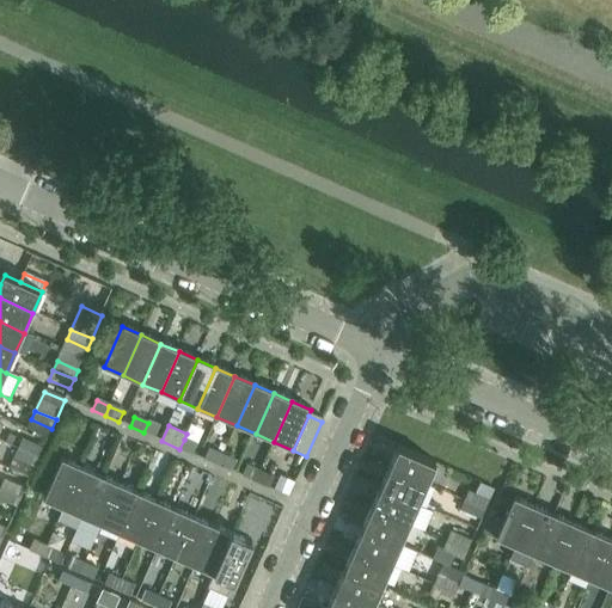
[(199,446),(184,440),(179,449),(194,455),(199,446)]
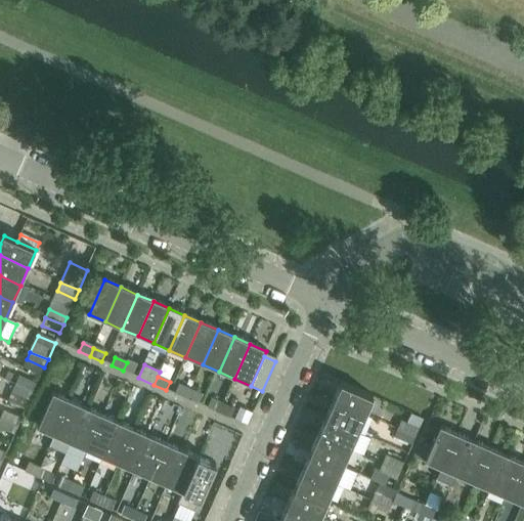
[(18,378),(15,385),(34,393),(37,386),(18,378)]
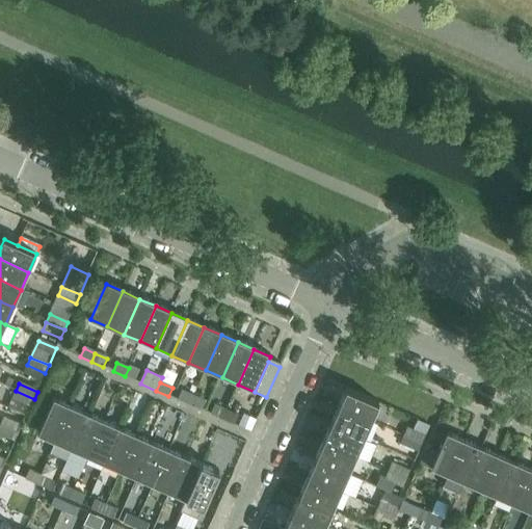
[(346,390),(339,408),(371,423),(379,404),(346,390)]
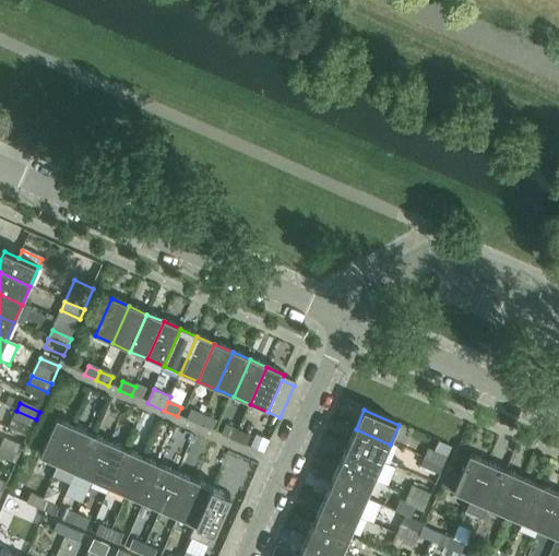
[(36,420),(16,411),(12,421),(32,428),(36,420)]
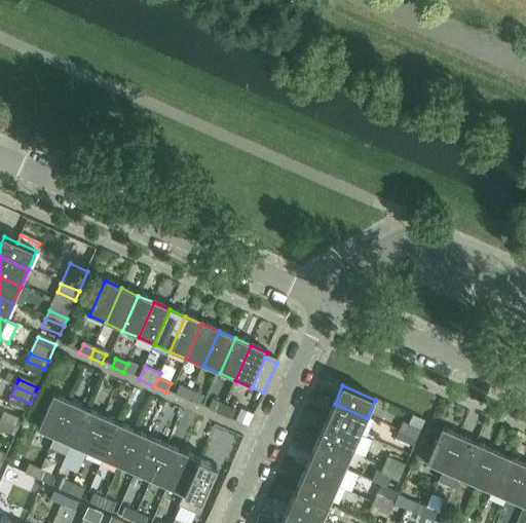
[(180,387),(177,396),(188,401),(192,393),(180,387)]
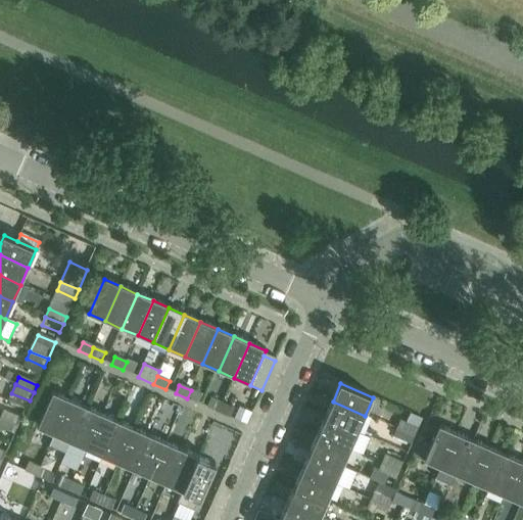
[(191,390),(187,398),(198,404),(202,395),(191,390)]
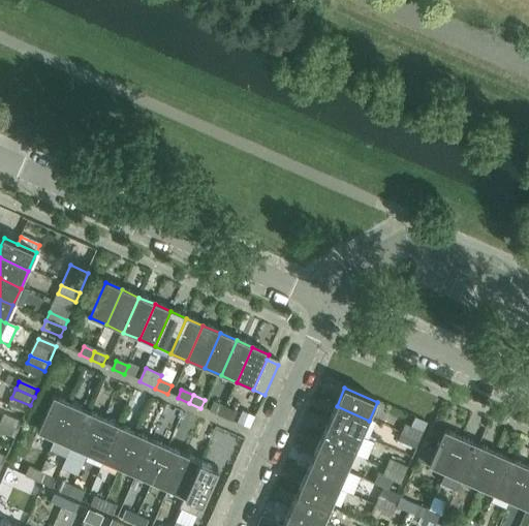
[(38,434),(55,441),(70,406),(54,399),(38,434)]
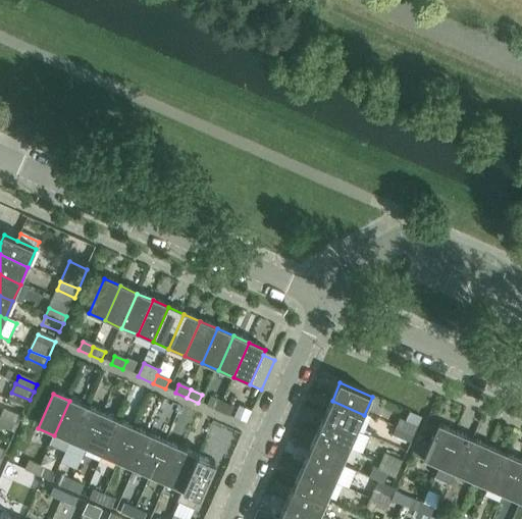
[(207,407),(218,412),(222,404),(211,399),(207,407)]
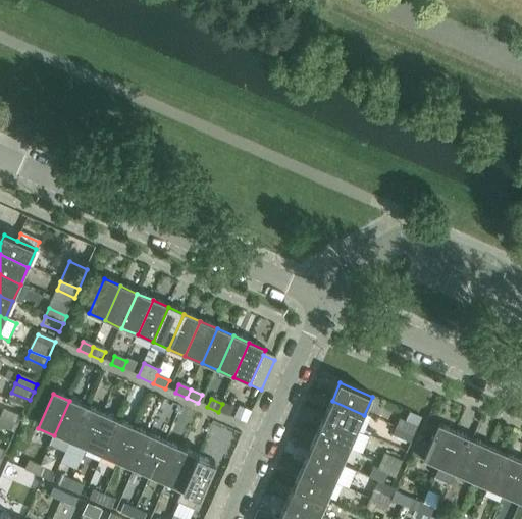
[(54,435),(49,447),(65,454),(70,443),(86,408),(69,401),(54,435)]
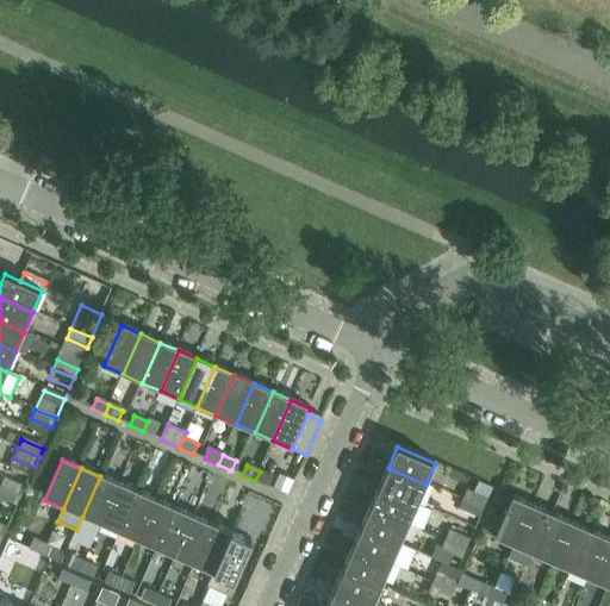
[(388,468),(379,488),(417,505),(425,485),(388,468)]
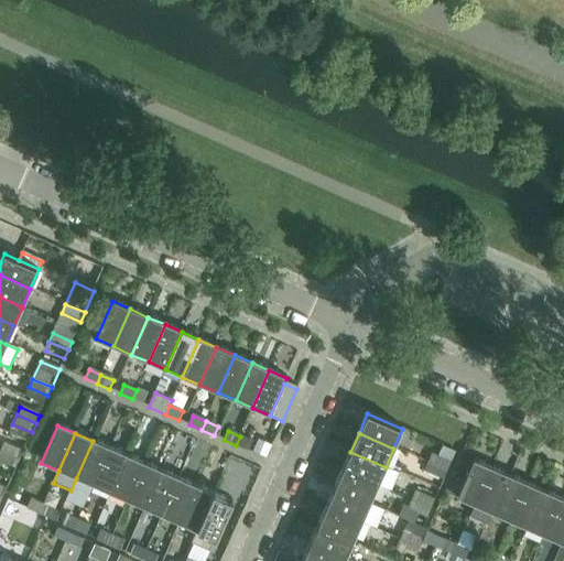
[(252,442),(240,437),(236,445),(248,451),(252,442)]
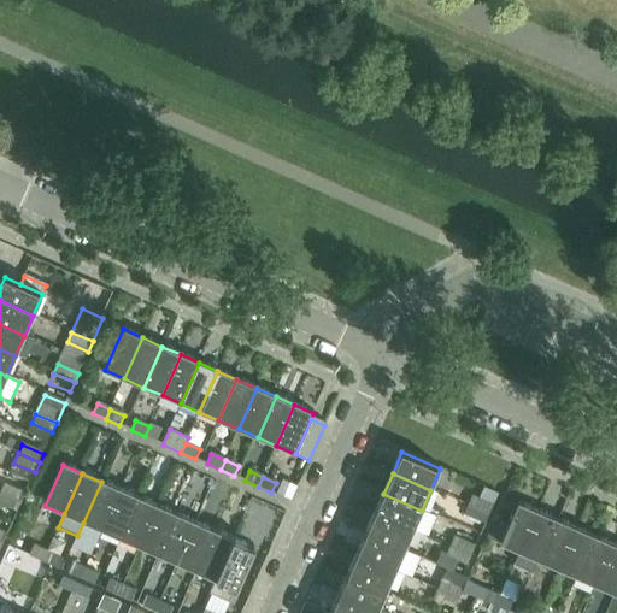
[(121,490),(101,482),(83,523),(103,531),(121,490)]
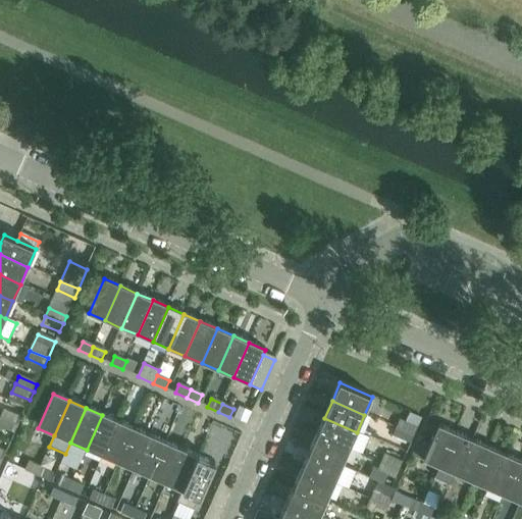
[(3,410),(0,418),(18,426),(21,418),(3,410)]
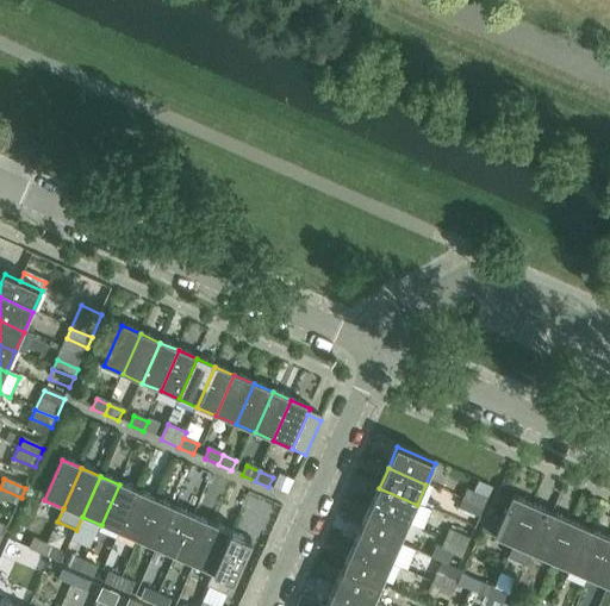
[(137,493),(119,485),(101,525),(119,533),(137,493)]
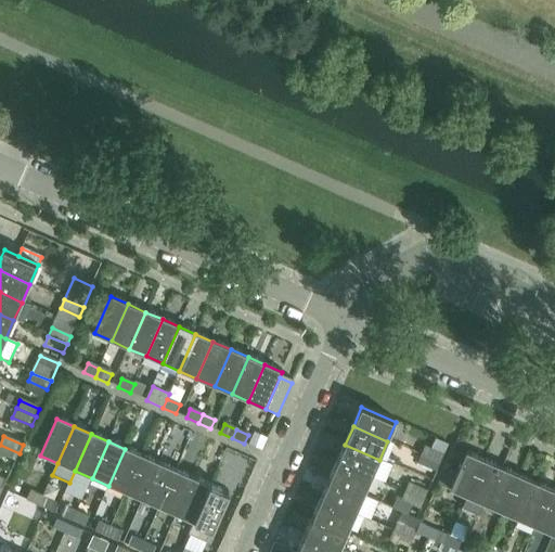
[(20,453),(0,445),(0,454),(15,462),(20,453)]
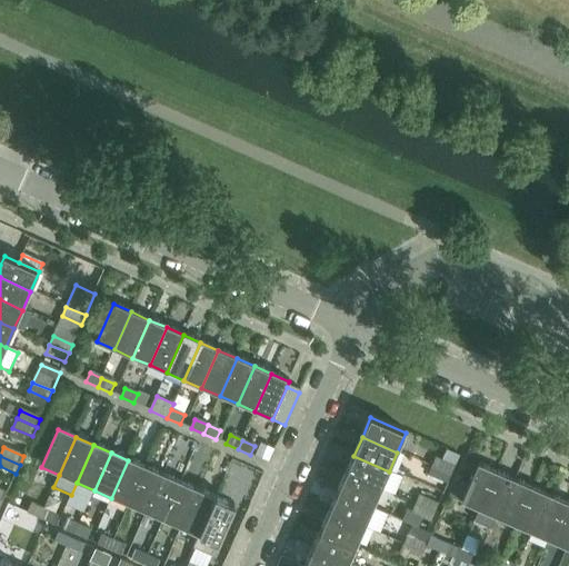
[(353,456),(346,474),(380,489),(396,496),(403,478),(389,472),(353,456)]
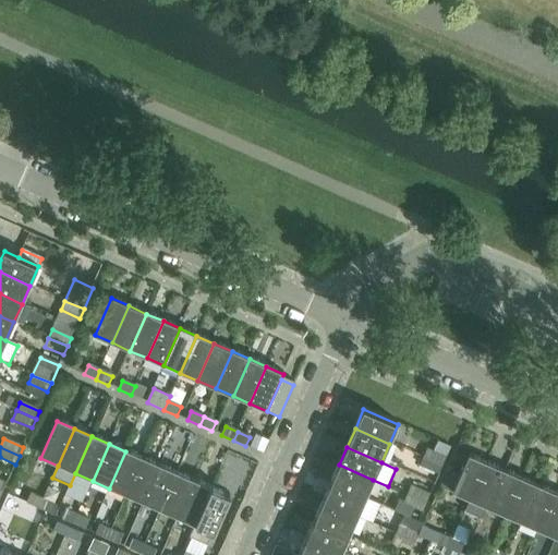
[(427,450),(424,459),(443,468),(447,459),(427,450)]
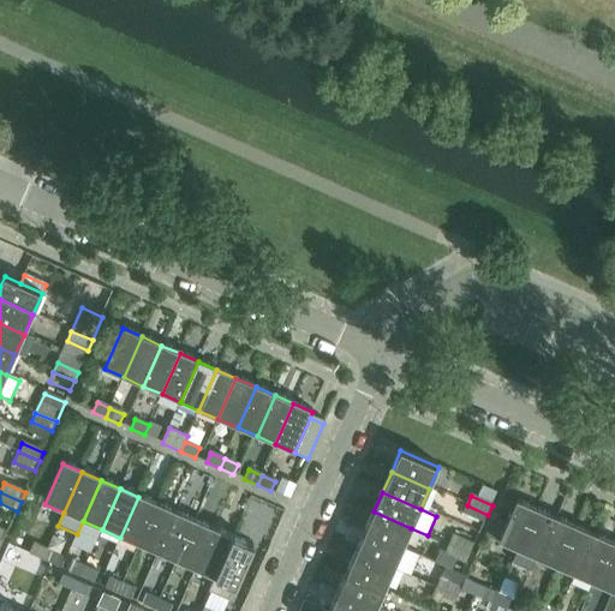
[(157,504),(138,497),(120,538),(139,546),(157,504)]
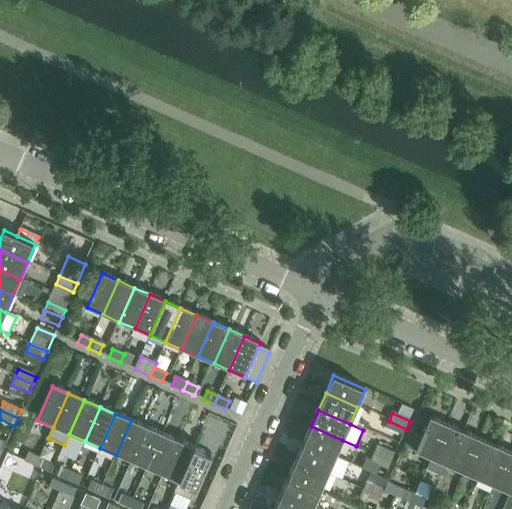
[(415,452),(431,459),(446,425),(430,418),(415,452)]
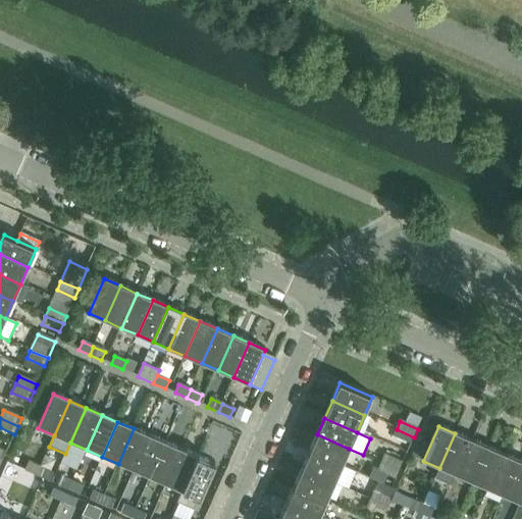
[(150,435),(134,428),(118,464),(134,470),(150,435)]
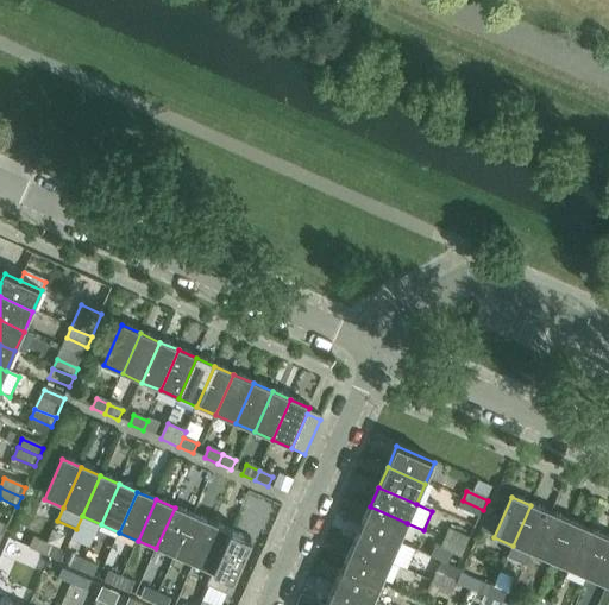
[(483,510),(463,500),(458,510),(478,520),(483,510)]
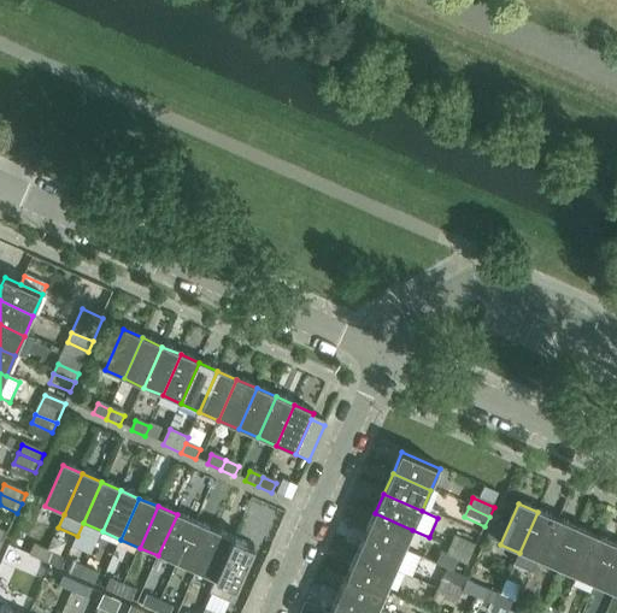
[(519,553),(513,566),(533,575),(539,561),(557,520),(538,512),(519,553)]
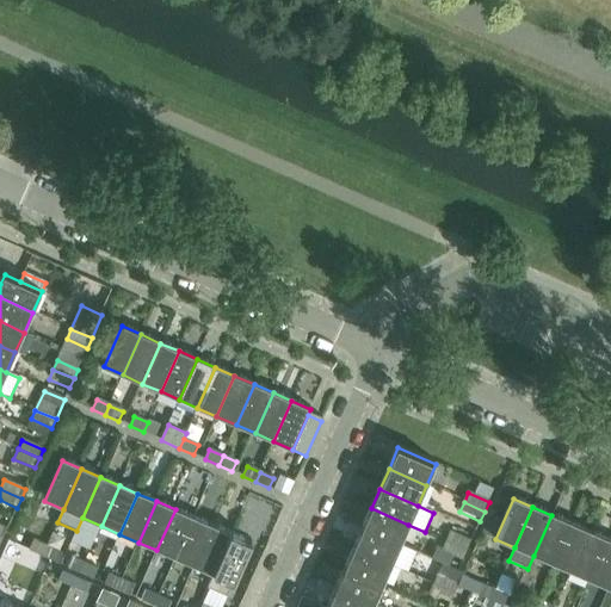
[(371,508),(363,528),(400,545),(408,525),(371,508)]
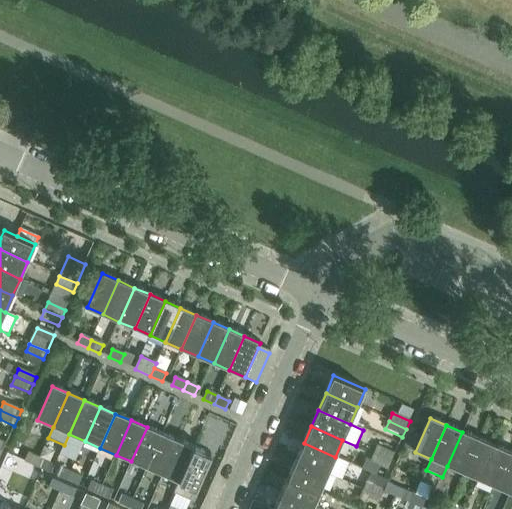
[(162,434),(147,427),(131,461),(147,468),(162,434)]
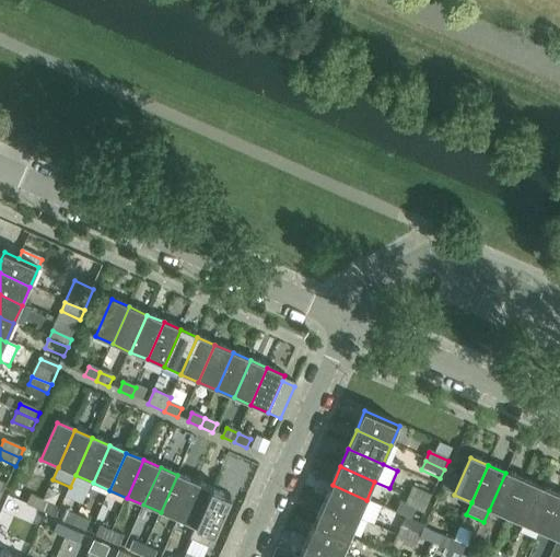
[(523,480),(505,473),(489,510),(506,518),(523,480)]
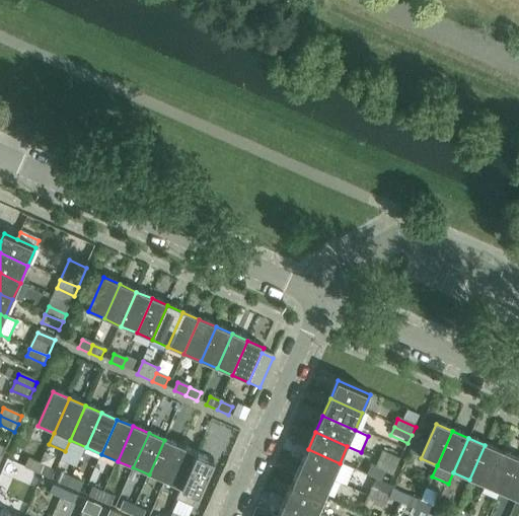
[(180,447),(164,440),(149,474),(165,482),(180,447)]
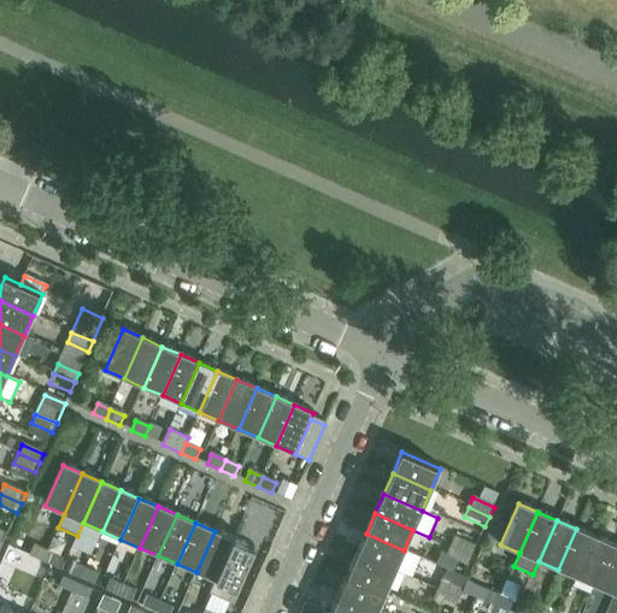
[(594,537),(576,529),(558,570),(576,578),(594,537)]
